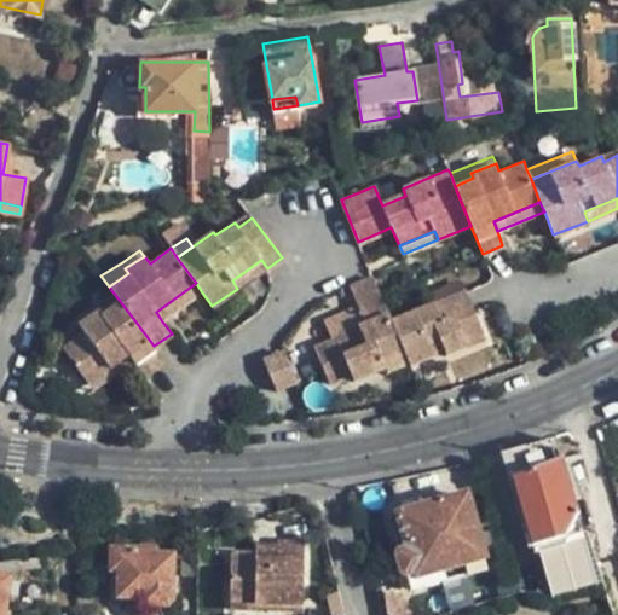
[(237,289),(267,268),(261,260),(232,280),(237,289)]
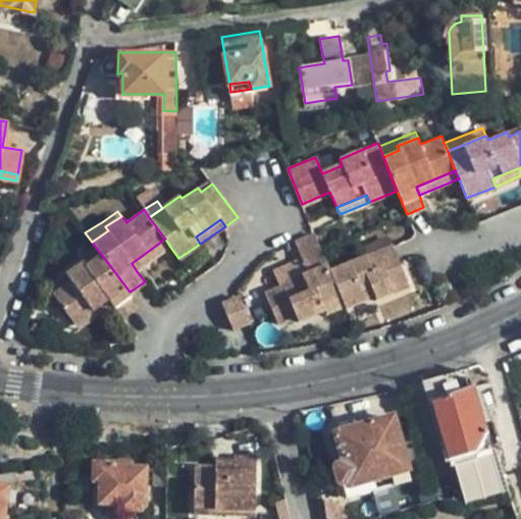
[(323,306),(341,299),(327,270),(320,252),(312,234),(296,241),(304,264),(307,273),(283,282),(265,291),(278,322),(295,315),(297,320),(324,309),(323,306)]
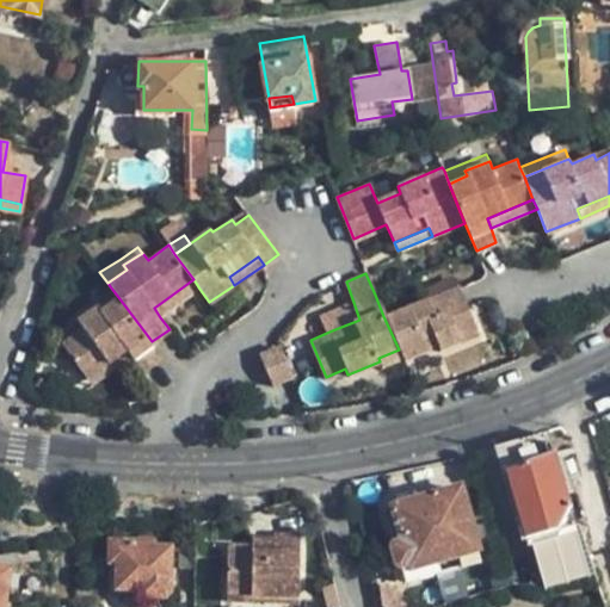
[(160,317),(199,289),(193,279),(154,308),(160,317)]
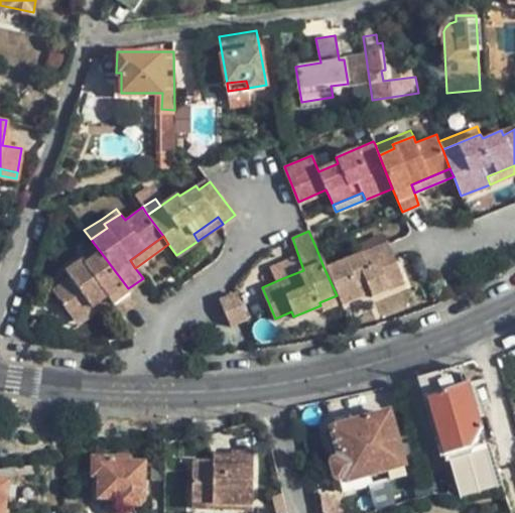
[(61,264),(65,269),(81,258),(85,263),(100,251),(93,242),(61,264)]
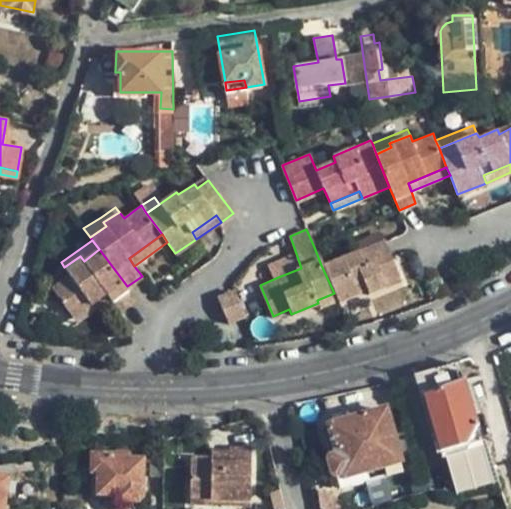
[(334,293),(338,303),(359,294),(358,292),(355,283),(364,280),(367,289),(369,293),(401,279),(385,240),(321,265),(334,293)]
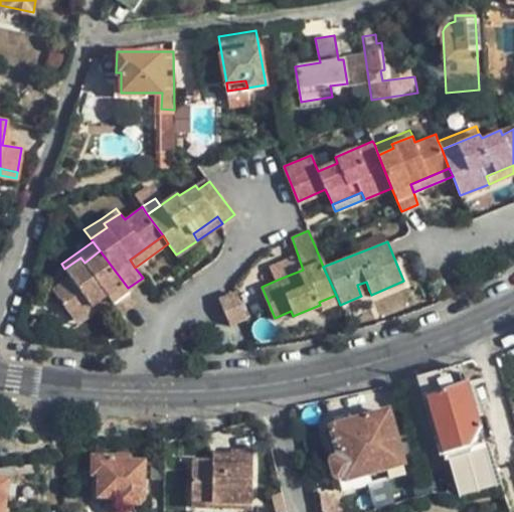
[(80,258),(64,269),(70,277),(52,289),(73,317),(107,294),(112,301),(121,312),(136,301),(128,288),(100,250),(84,263),(80,258)]
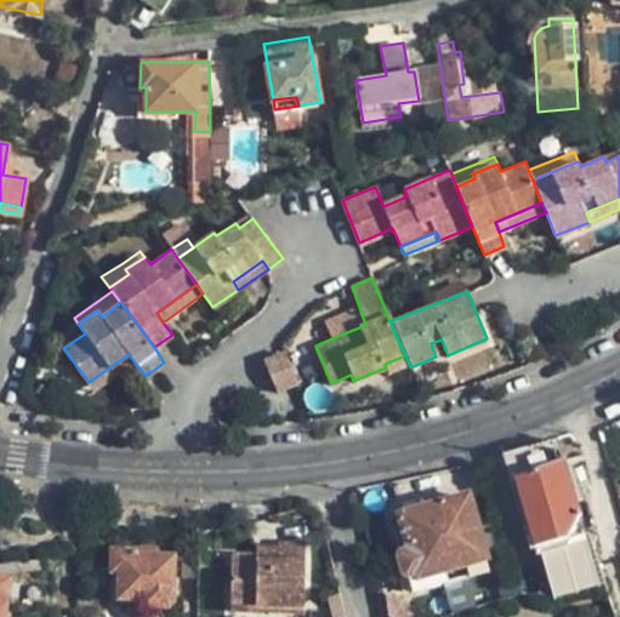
[(334,325),(337,336),(365,325),(362,314),(334,325)]
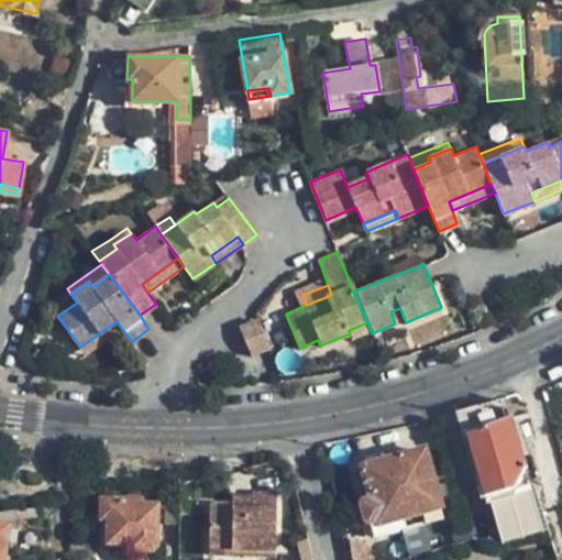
[(394,321),(404,318),(400,308),(390,311),(394,321)]
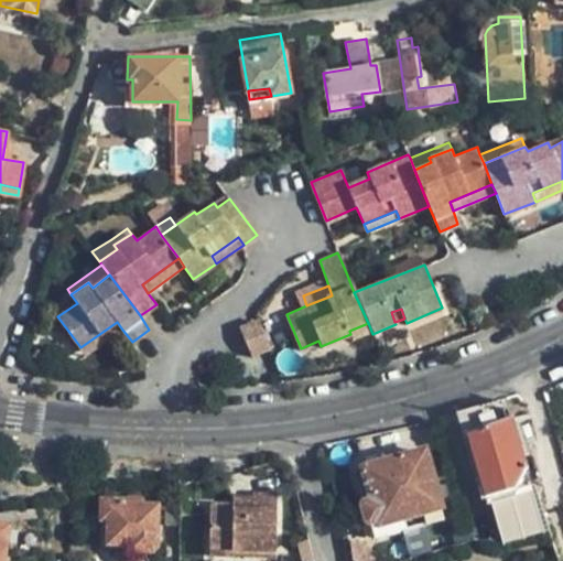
[(269,347),(257,320),(240,325),(251,354),(269,347)]
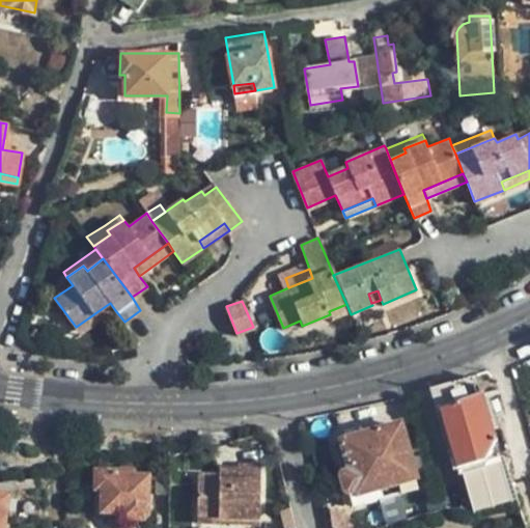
[(81,335),(115,310),(110,303),(76,327),(81,335)]
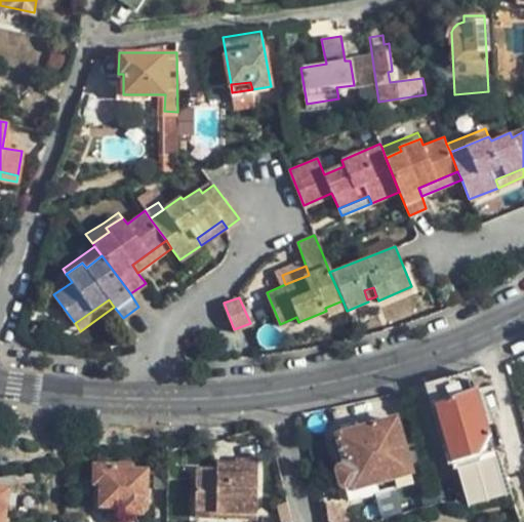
[(329,316),(347,311),(343,300),(325,308),(326,311),(329,316)]
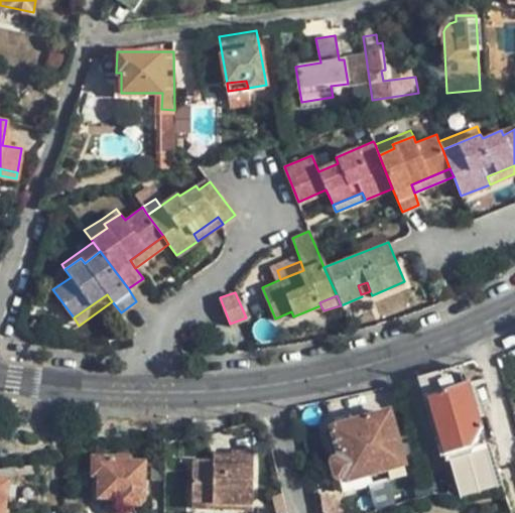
[(462,361),(416,375),(439,454),(484,439),(462,361)]
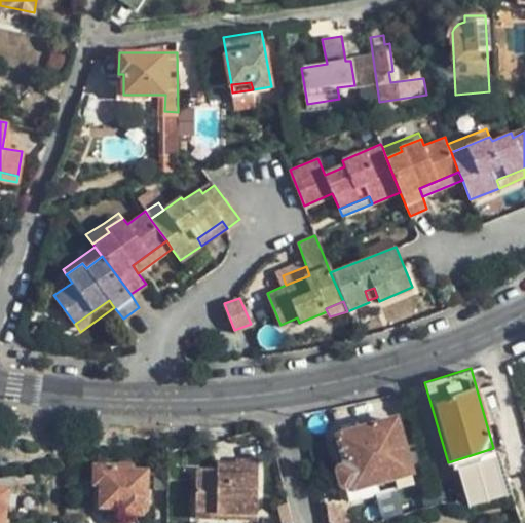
[(396,415),(336,433),(345,461),(338,464),(336,469),(341,484),(345,486),(352,484),(353,488),(411,471),(396,415)]
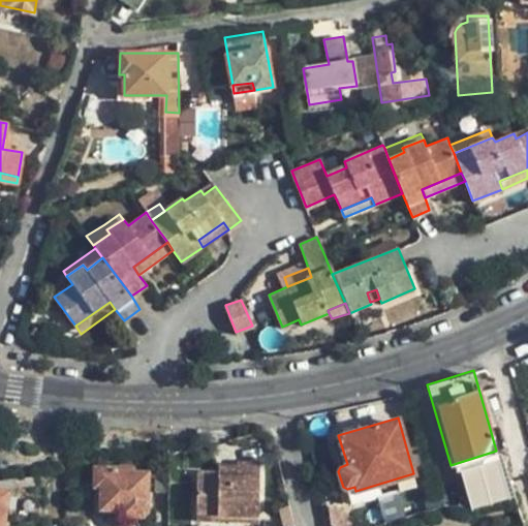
[(147,475),(156,475),(156,459),(141,459),(141,470),(132,470),(132,465),(95,465),(94,485),(101,486),(101,507),(121,508),(125,514),(142,515),(147,509),(147,475)]
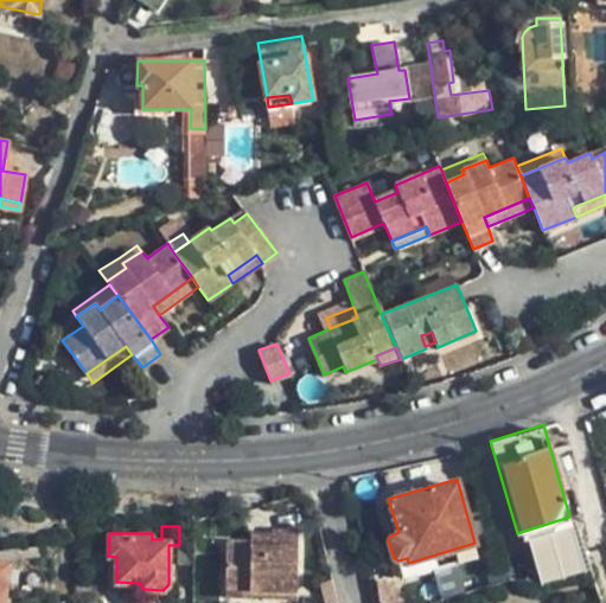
[(193,559),(192,526),(179,526),(179,545),(179,559),(193,559)]
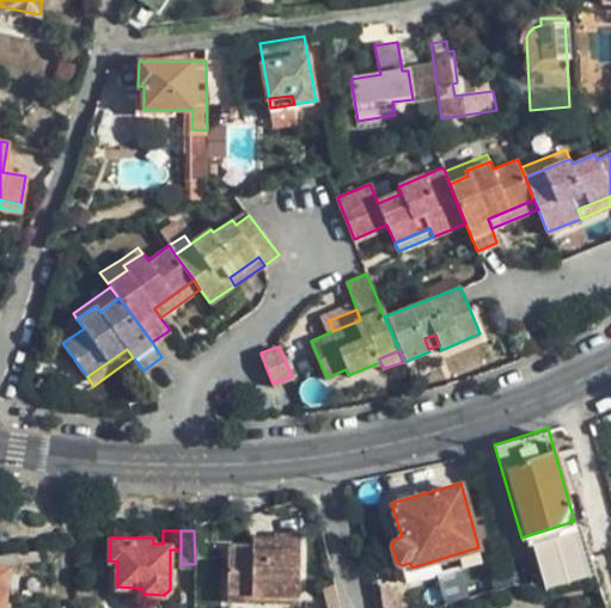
[(252,548),(228,547),(226,602),(252,602),(254,589),(299,590),(300,538),(275,538),(275,541),(274,553),(255,553),(255,548),(252,548)]
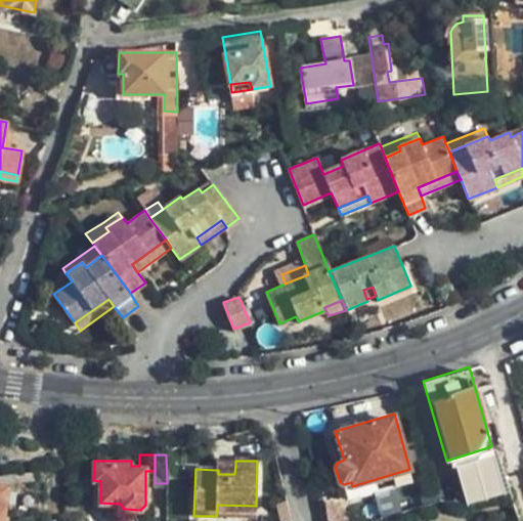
[(218,470),(218,474),(234,474),(235,464),(216,463),(216,470),(218,470)]
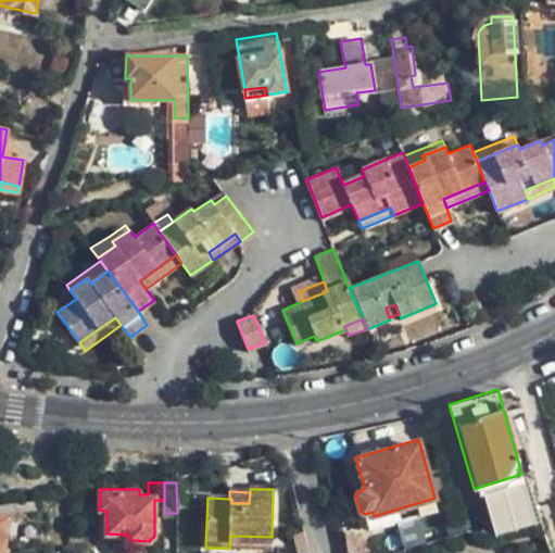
[(38,506),(37,495),(17,499),(16,511),(38,506)]
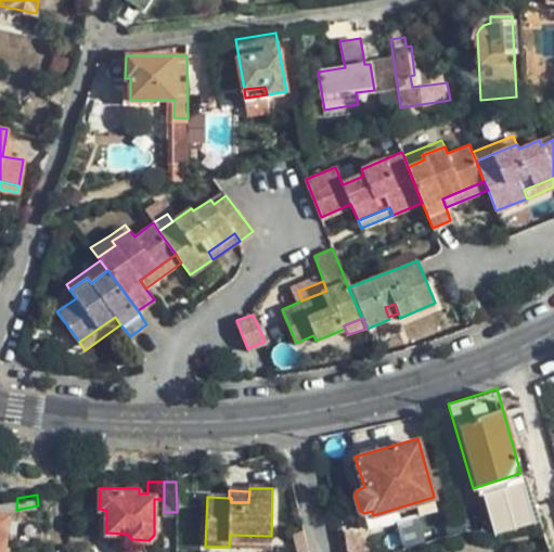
[(15,517),(16,510),(17,498),(0,500),(0,551),(2,551),(8,515),(15,517)]
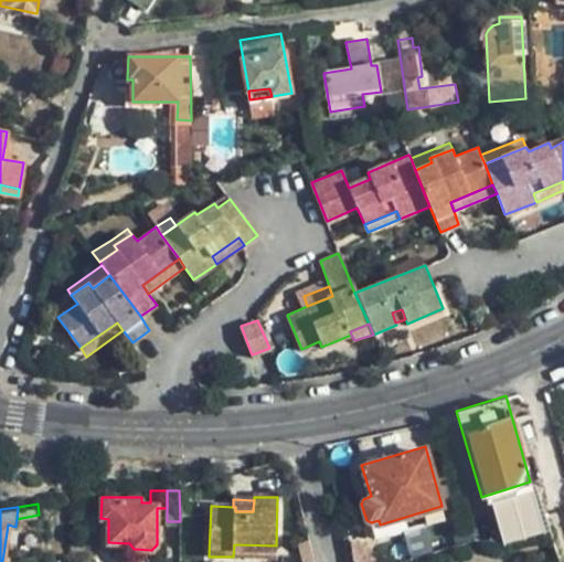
[(275,558),(276,545),(234,544),(233,557),(275,558)]
